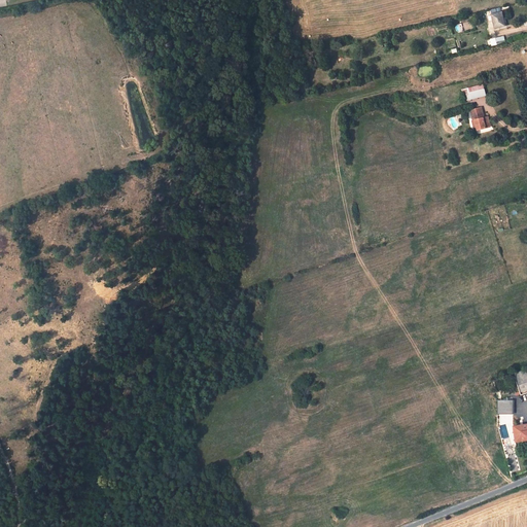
[(495,28),(503,26),(501,18),(502,18),(501,12),(492,14),(495,28)]
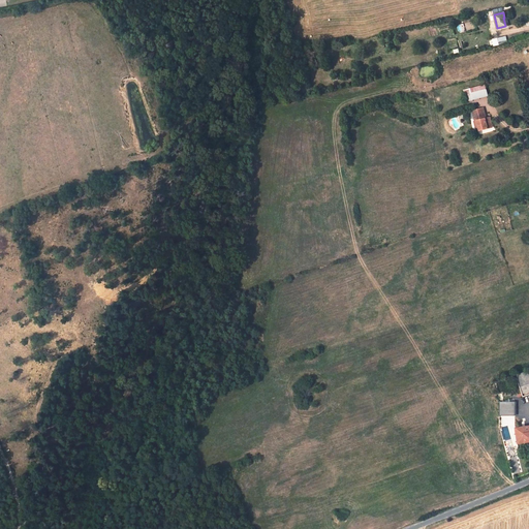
[(505,36),(492,39),(493,45),(507,42),(505,36)]
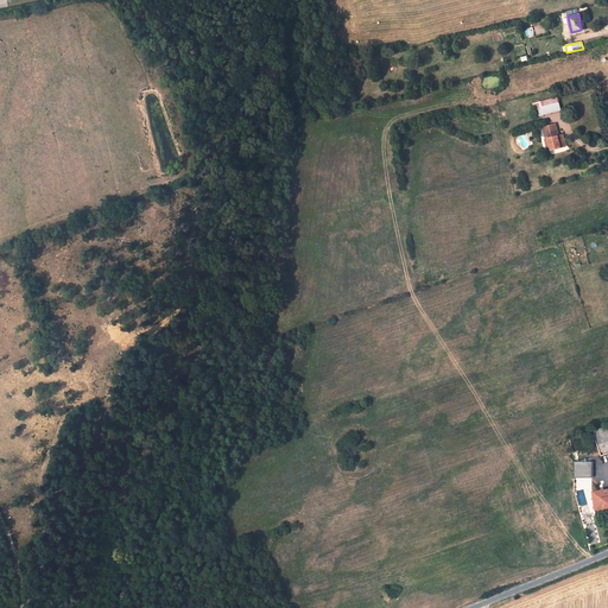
[(558,102),(557,97),(539,101),(540,107),(558,102)]
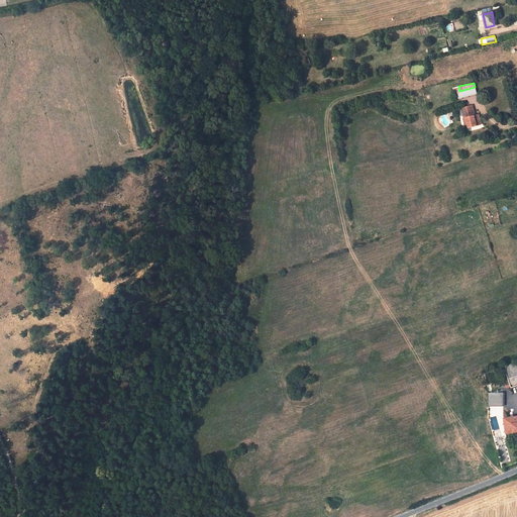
[(475,87),(459,91),(461,98),(477,95),(475,87)]
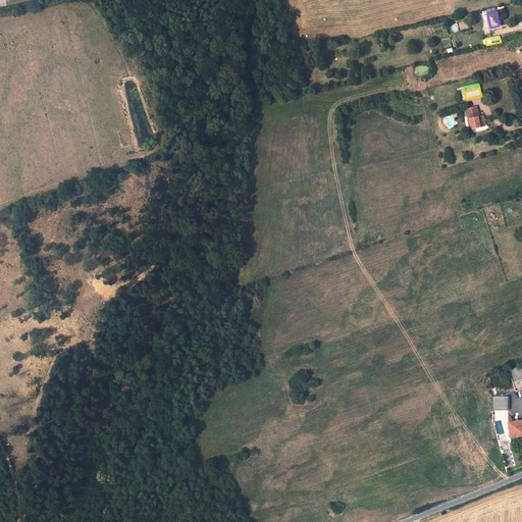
[(485,124),(482,114),(477,115),(476,111),(478,110),(476,105),(466,108),(469,118),(470,118),(473,127),(485,124)]
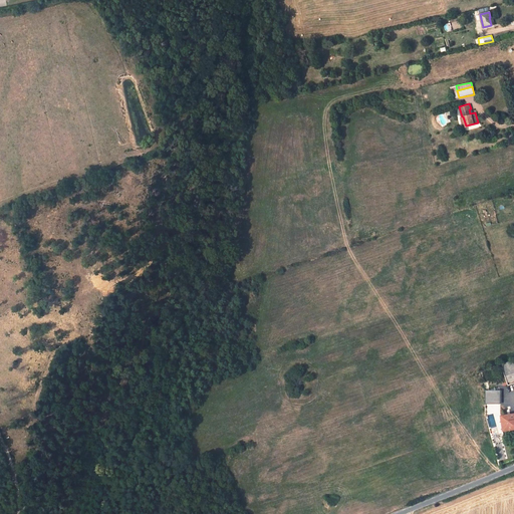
[(513,359),(502,364),(508,381),(513,379),(513,359)]
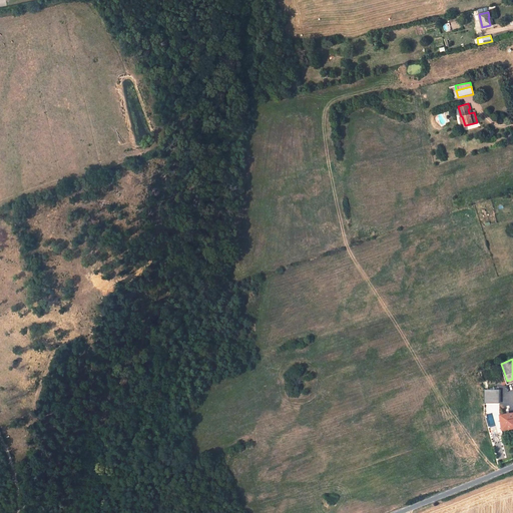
[(502,430),(512,428),(512,413),(500,415),(502,430)]
